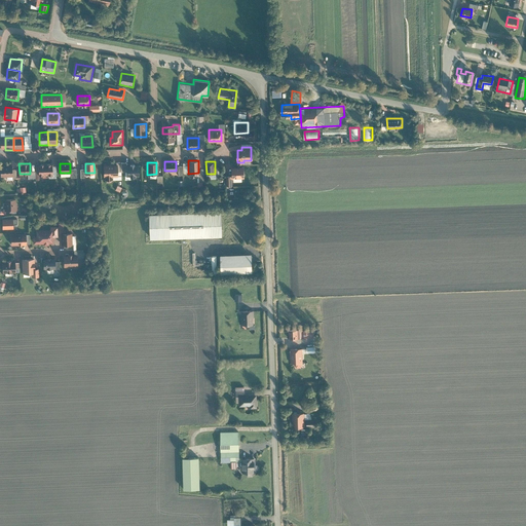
[(116,164),(103,164),(103,176),(104,176),(105,179),(112,179),(112,176),(117,176),(116,164)]
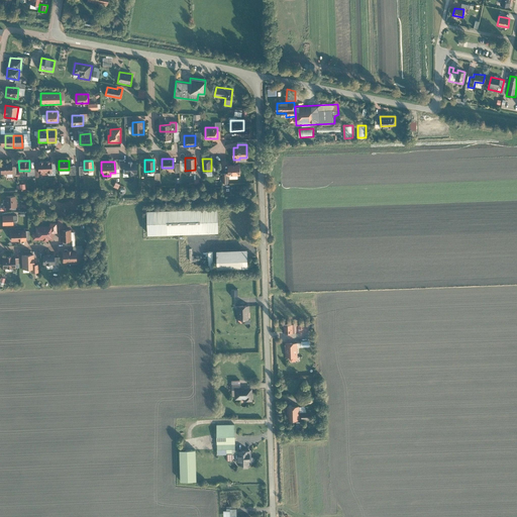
[(135,162),(123,163),(124,174),(135,173),(135,162)]
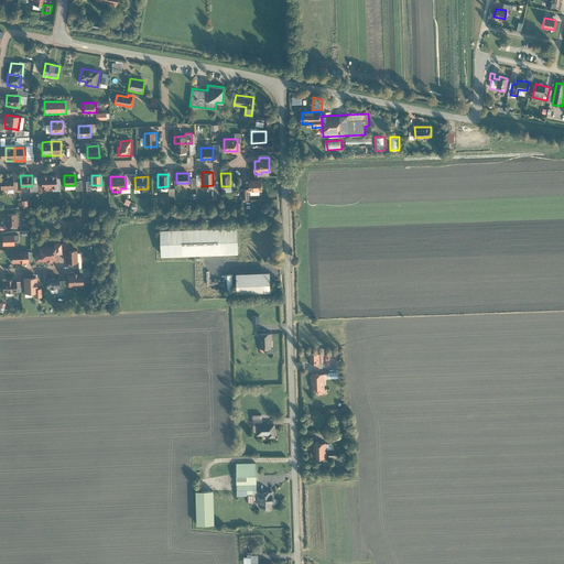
[(12,177),(0,177),(0,188),(12,188),(12,182),(12,177)]
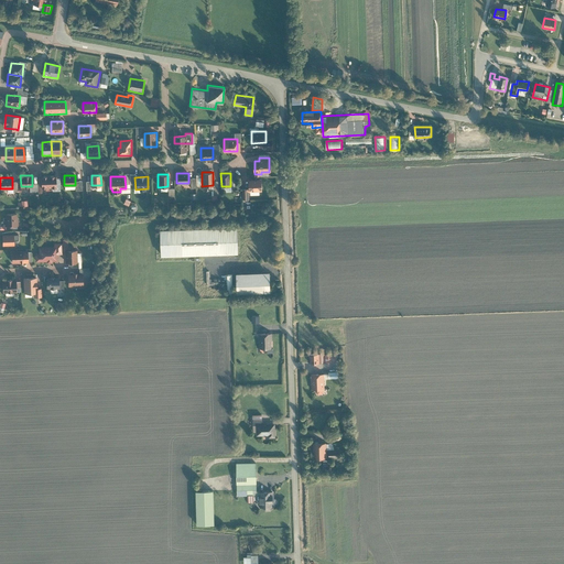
[(262,179),(249,179),(249,190),(262,190),(262,179)]
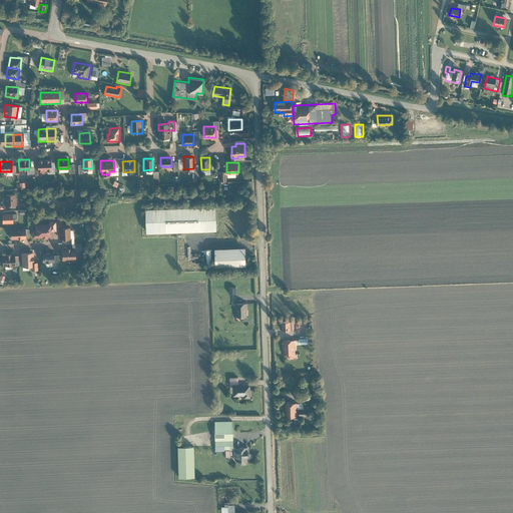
[(16,194),(5,195),(6,205),(16,204),(16,194)]
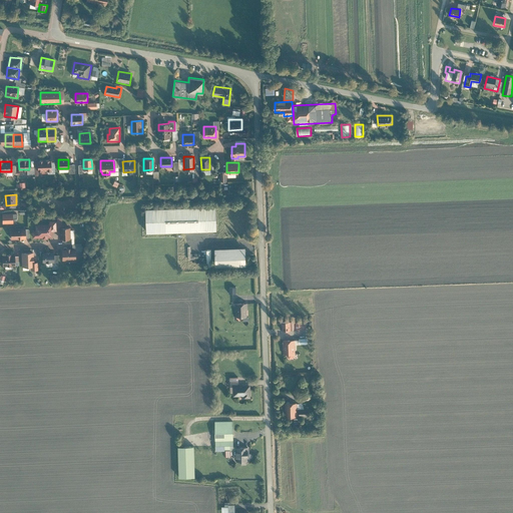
[(146,209),(147,233),(216,230),(215,206),(146,209)]
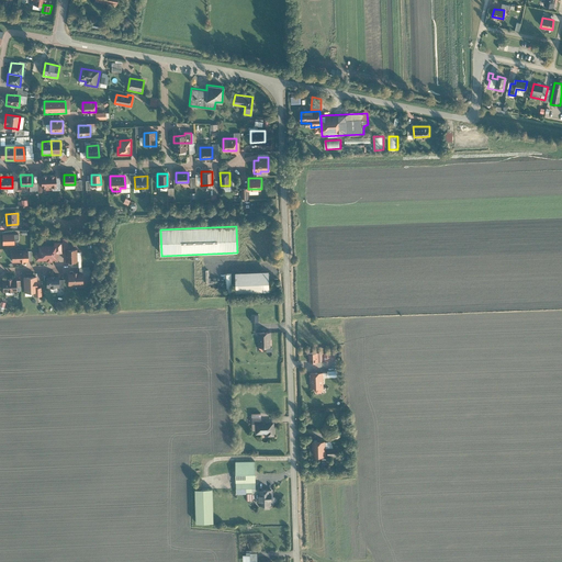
[(2,234),(2,244),(13,244),(13,234),(2,234)]
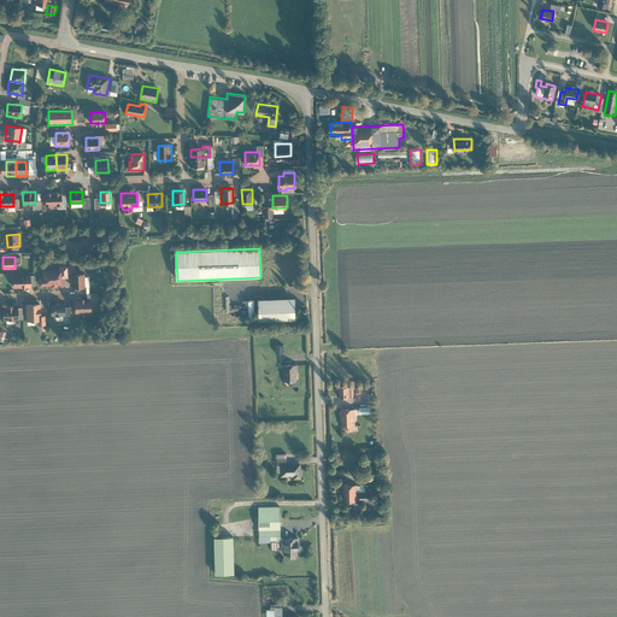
[(68,276),(68,265),(59,265),(59,269),(43,270),(43,277),(39,277),(40,287),(64,286),(63,276),(68,276)]
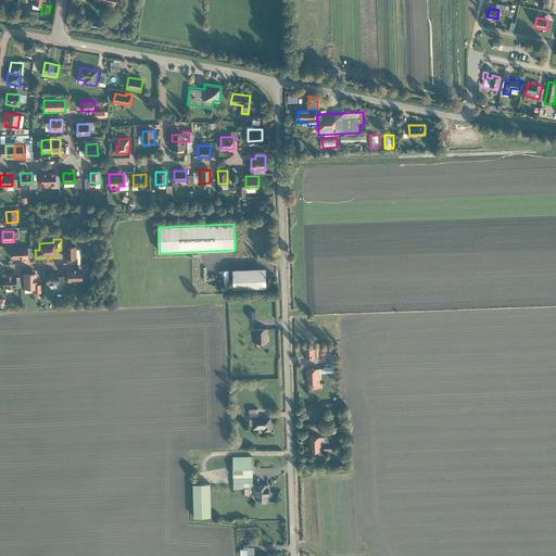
[(22,249),(12,249),(12,258),(23,258),(23,252),(29,252),(29,247),(22,247),(22,249)]
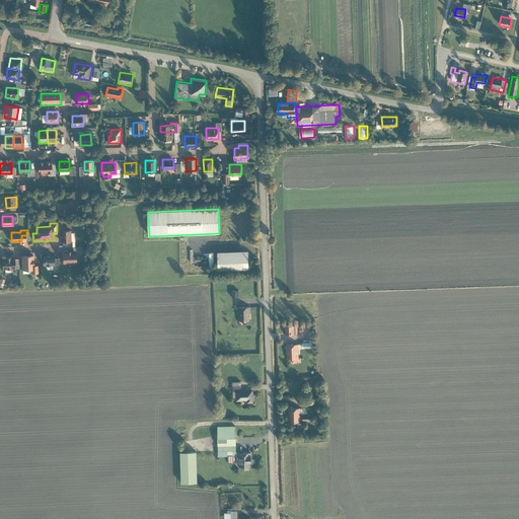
[(71,230),(62,231),(62,241),(63,241),(63,246),(72,245),(71,230)]
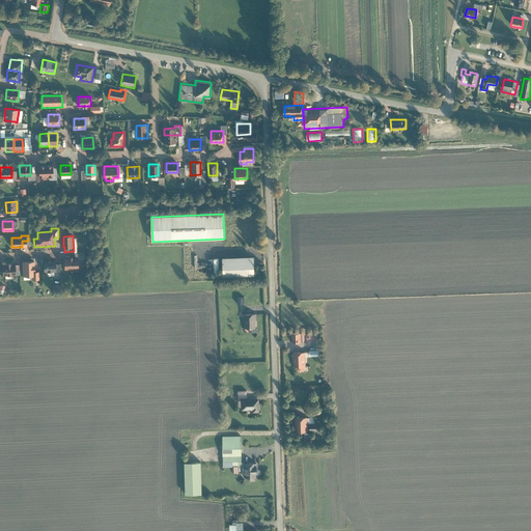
[(75,258),(64,258),(64,269),(78,268),(78,257),(84,257),(84,253),(75,253),(75,258)]
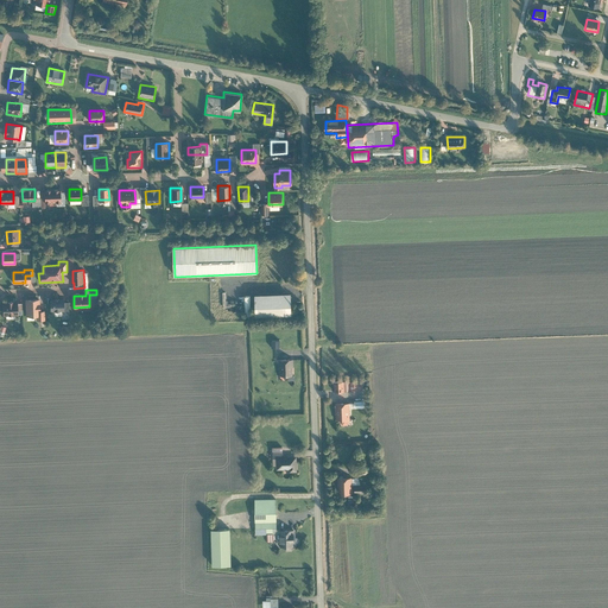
[(292,315),(291,293),(255,295),(255,316),(292,315)]
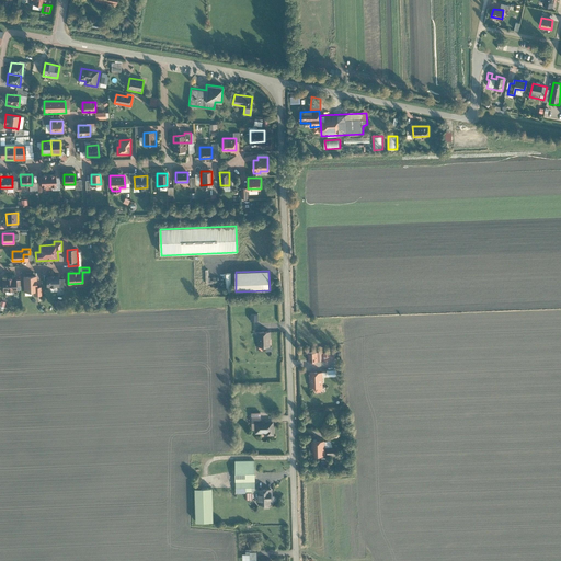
[(36,275),(23,276),(24,292),(35,292),(35,295),(42,295),(41,286),(37,286),(36,275)]
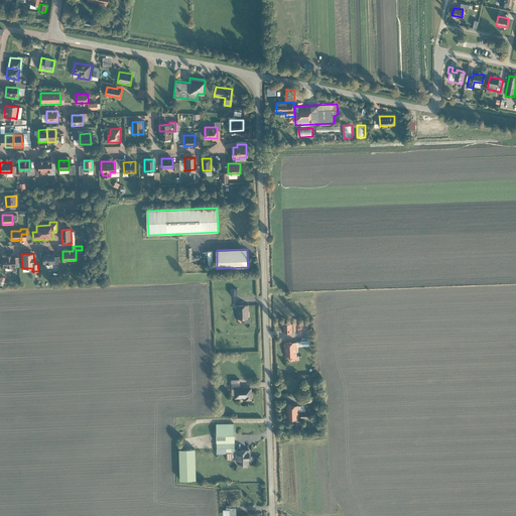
[(53,254),(42,254),(42,264),(52,264),(52,269),(58,269),(57,256),(53,256),(53,254)]
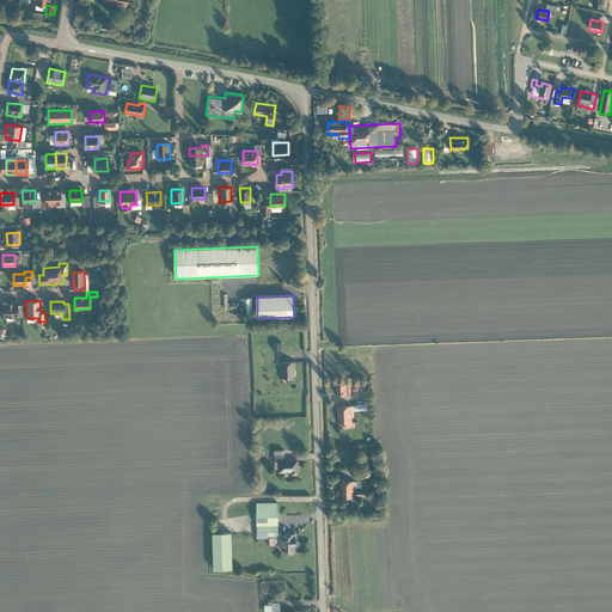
[(18,304),(4,304),(4,318),(18,317),(18,312),(22,312),(22,305),(18,305),(18,304)]
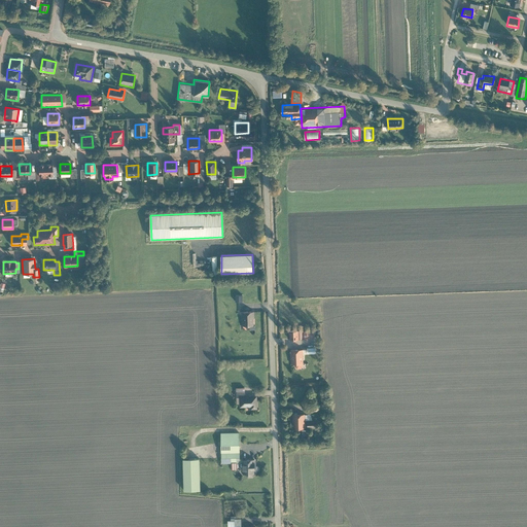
[(253,312),(242,312),(242,325),(253,325),(253,312)]
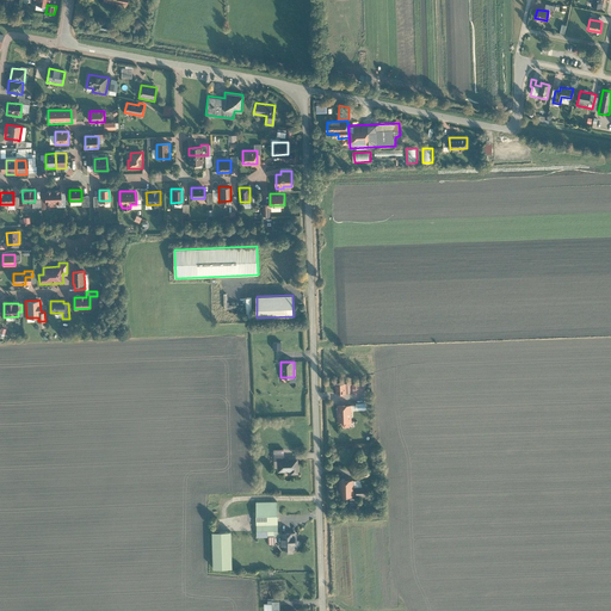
[(335,384),(335,394),(363,393),(363,384),(335,384)]
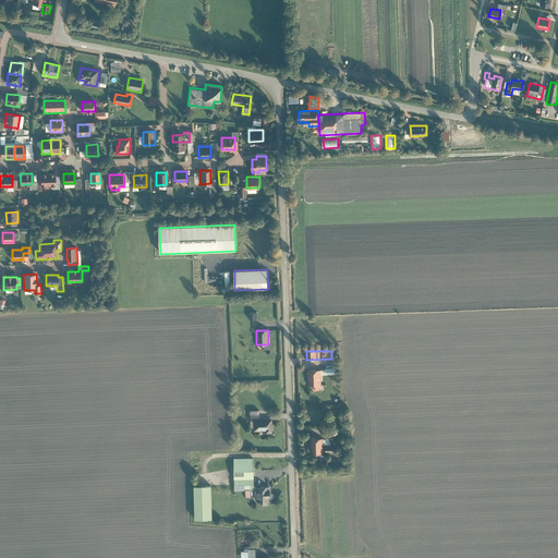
[(323,368),(308,370),(310,386),(312,386),(313,389),(322,388),(320,375),(323,375),(323,368)]
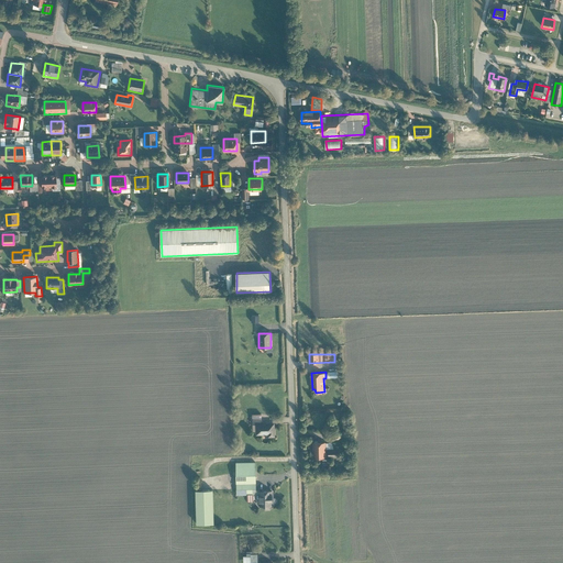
[(262,415),(252,415),(252,433),(256,433),(256,434),(266,434),(267,437),(275,437),(275,422),(262,422),(262,415)]
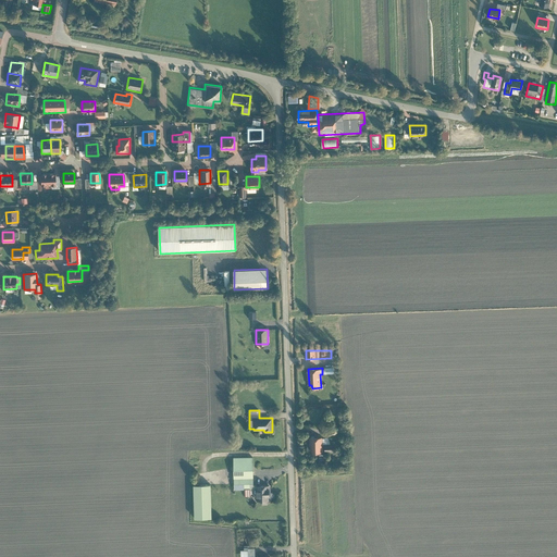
[(330,438),(310,438),(310,453),(336,453),(336,444),(330,444),(330,438)]
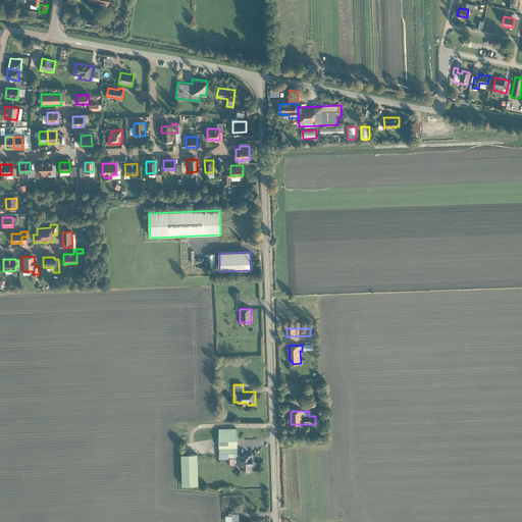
[(237,428),(218,428),(219,459),(238,458),(237,428)]
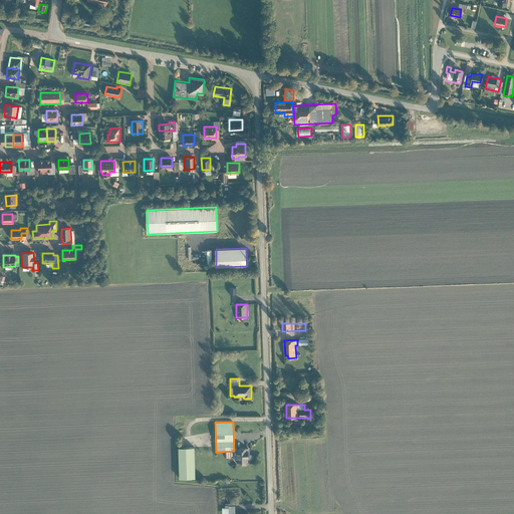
[(179,448),(180,479),(196,478),(195,447),(179,448)]
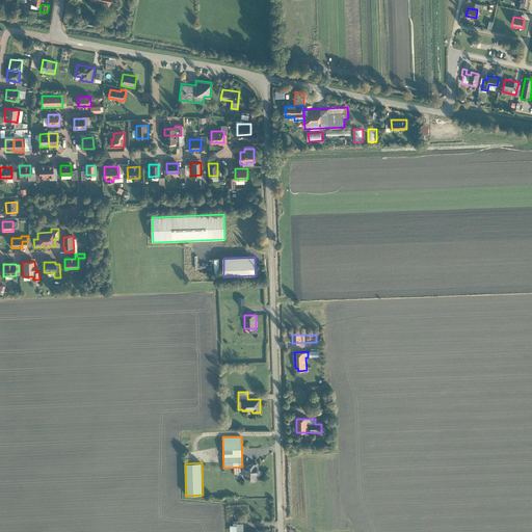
[(256,464),(244,464),(244,478),(248,477),(248,481),(257,481),(256,464)]
